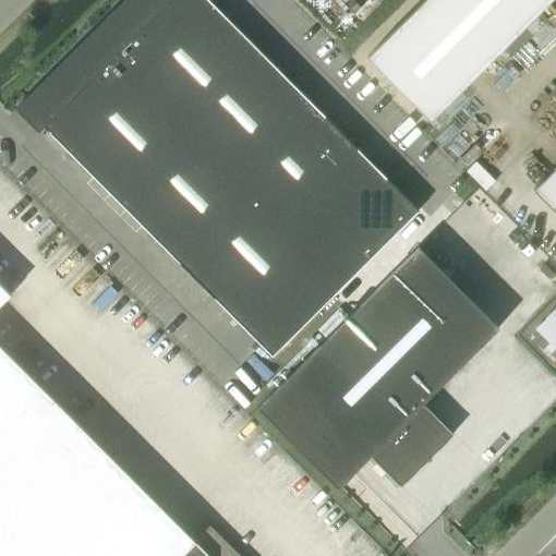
[(127,0),(23,105),(47,129),(274,358),(421,212),(209,0),(127,0)]
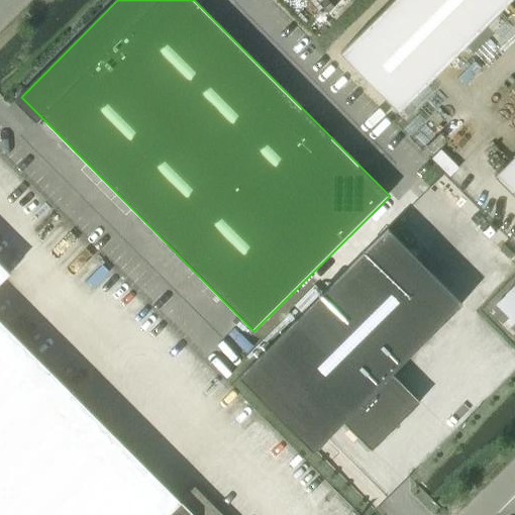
[(396,0),(342,55),(401,113),(513,0),(396,0)]
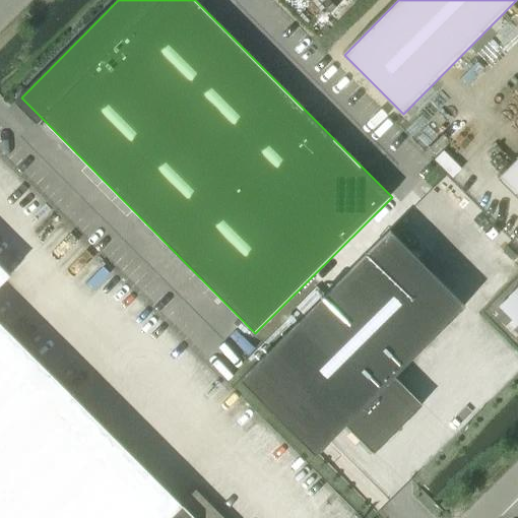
[(517,156),(498,177),(517,197),(517,156)]
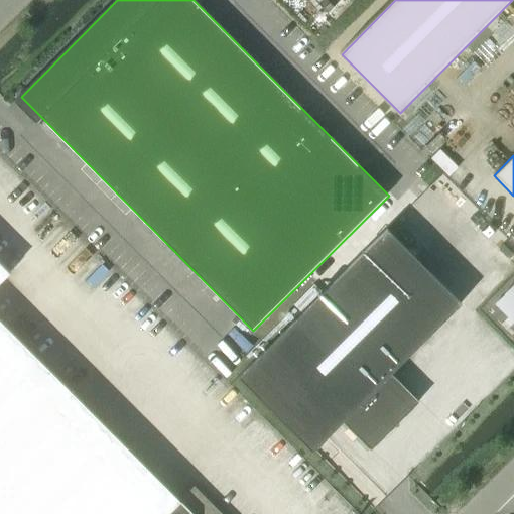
[(314,453),(344,422),(372,451),(420,402),(392,374),(463,304),(389,230),(241,378),(314,453)]
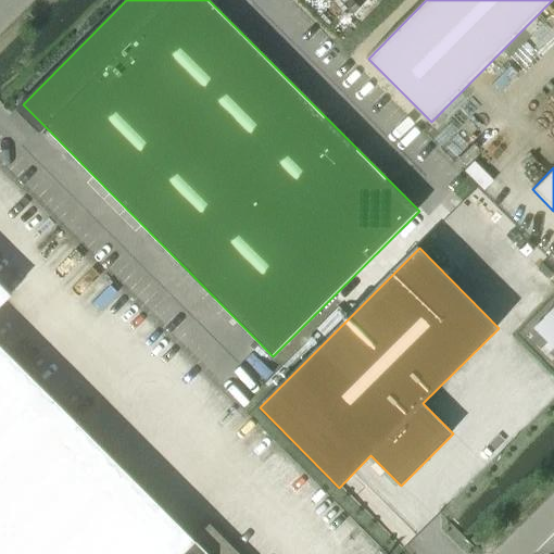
[(239,553),(211,525),(194,540),(0,343),(0,306),(12,296),(0,282),(0,553),(239,553)]
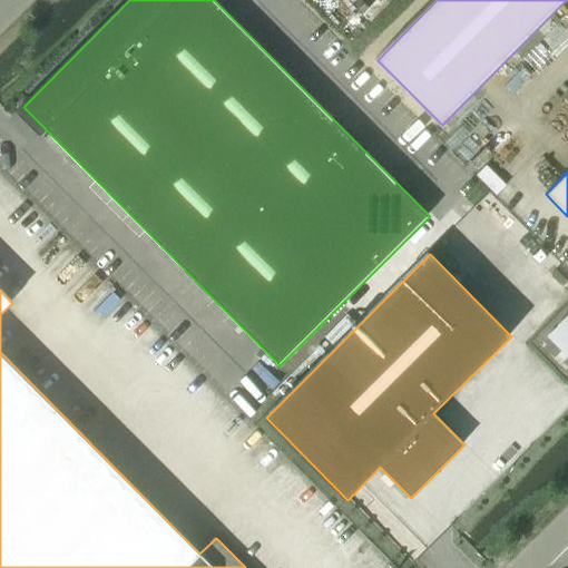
[(567,316),(552,334),(567,350),(567,316)]
